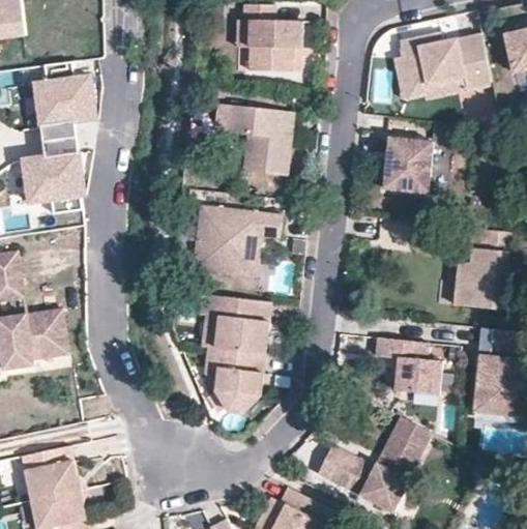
[(0,36),(25,33),(20,0),(0,0),(0,36)]
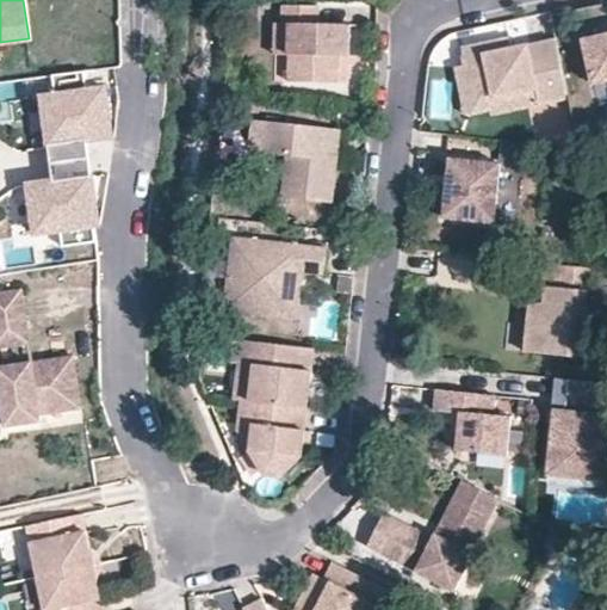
[(336,81),(336,55),(346,55),(347,23),(316,23),(317,5),(280,4),(280,23),(287,23),(286,53),(286,80),(336,81)]
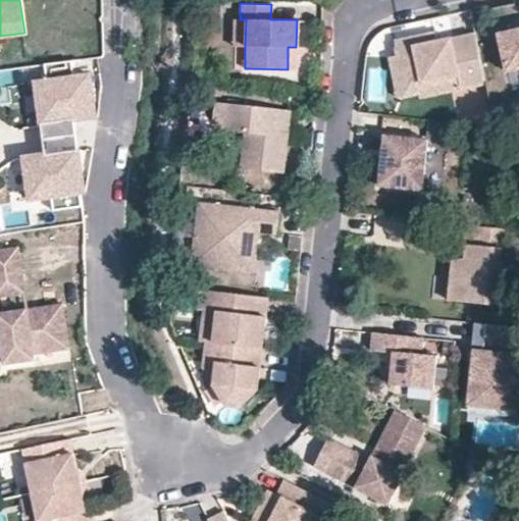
[(245,45),(246,19),(240,19),(232,19),(232,45),(245,45)]
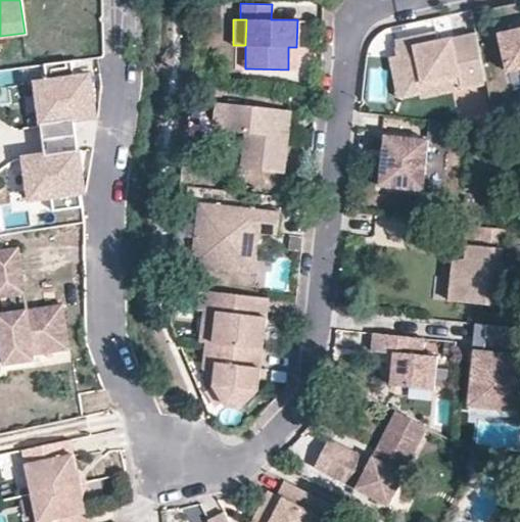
[(519,67),(519,28),(517,30),(499,34),(507,70),(519,67)]
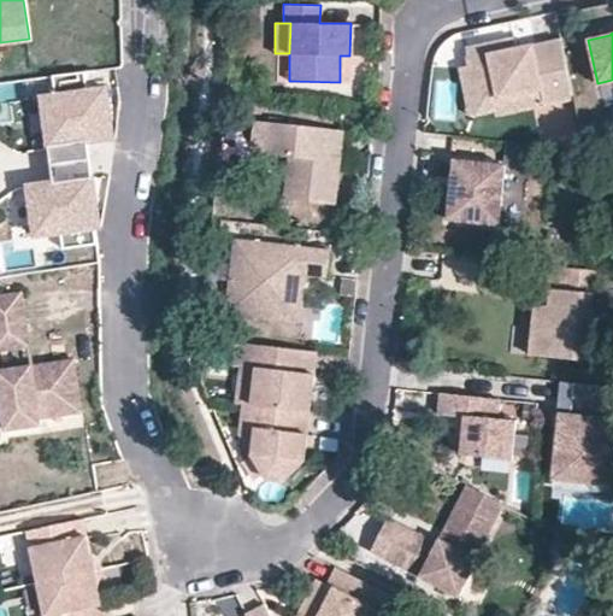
[(571,98),(559,39),(514,48),(512,37),(464,48),(467,65),(458,68),(466,104),(538,88),(542,104),(571,98)]
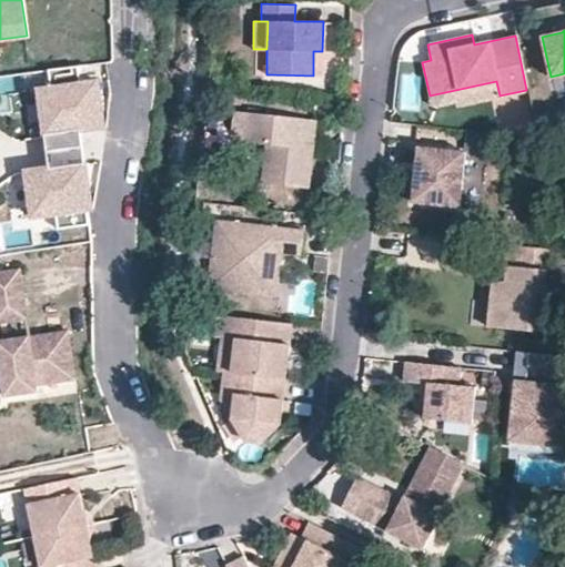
[(78,66),(47,70),(50,88),(38,89),(43,135),(80,130),(103,128),(97,81),(80,83),(78,66)]
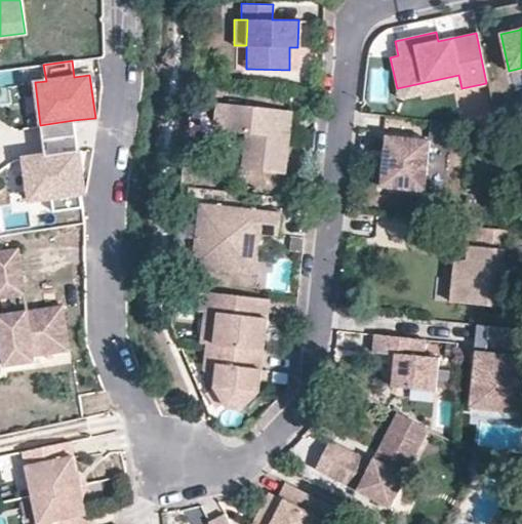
[(219,130),(223,103),(215,102),(212,129),(219,130)]
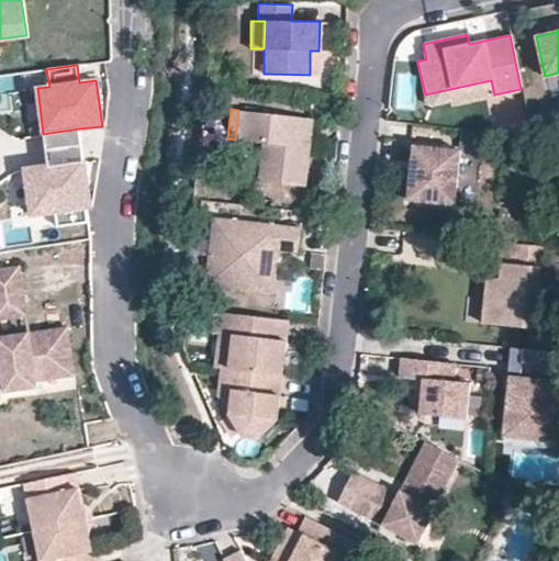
[(303,186),(311,119),(238,110),(235,139),(261,143),(257,180),(303,186)]
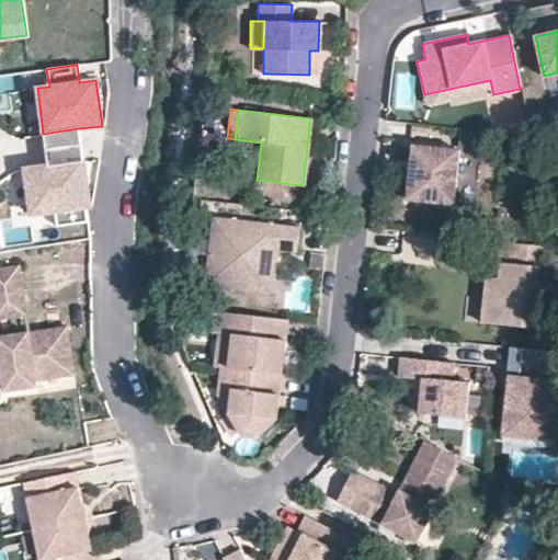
[(79,128),(43,134),(48,166),(49,166),(84,161),(79,128)]
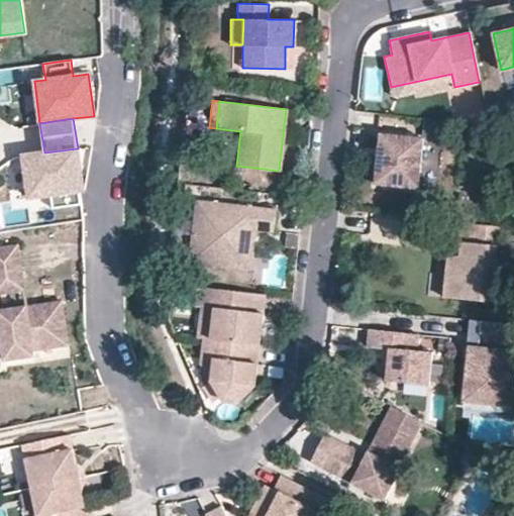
[(412,187),(418,137),(375,132),(370,183),(412,187)]
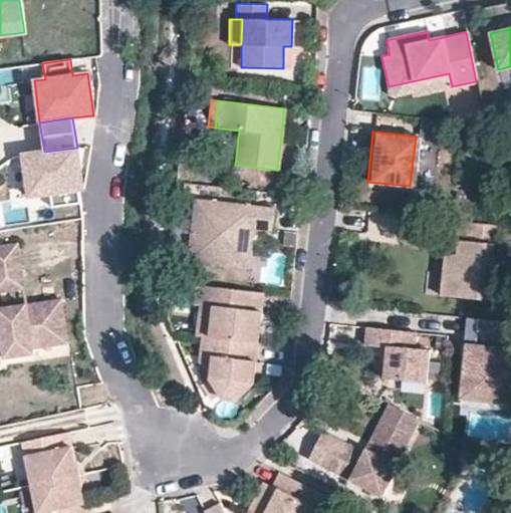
[(44,152),(23,155),(28,197),(50,194),(52,207),(80,203),(78,189),(82,189),(77,148),(45,152),(44,152)]
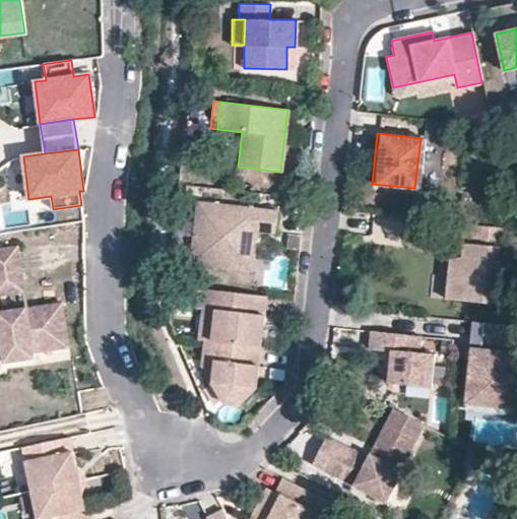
[(273,233),(275,210),(195,201),(188,264),(251,270),(254,241),(246,240),(247,230),(256,231),(273,233)]
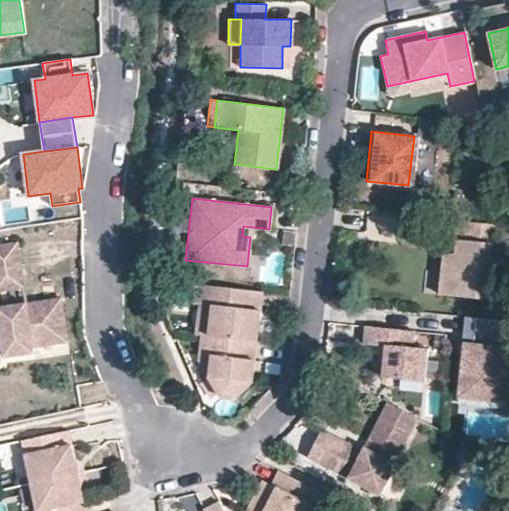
[(497,243),(489,243),(491,224),(450,220),(448,238),(455,239),(454,252),(443,251),(438,293),(491,298),(497,243)]
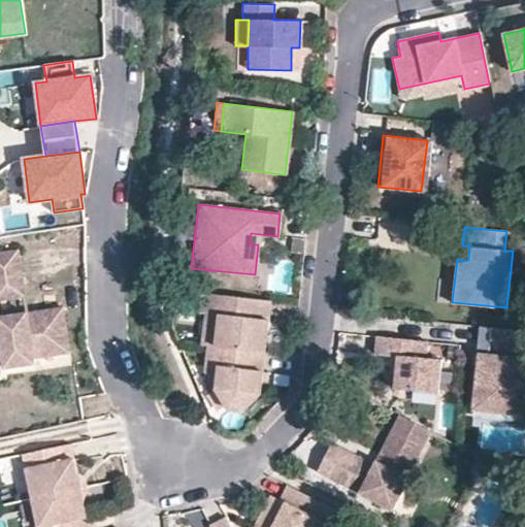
[(258,244),(260,234),(251,233),(250,243),(258,244)]
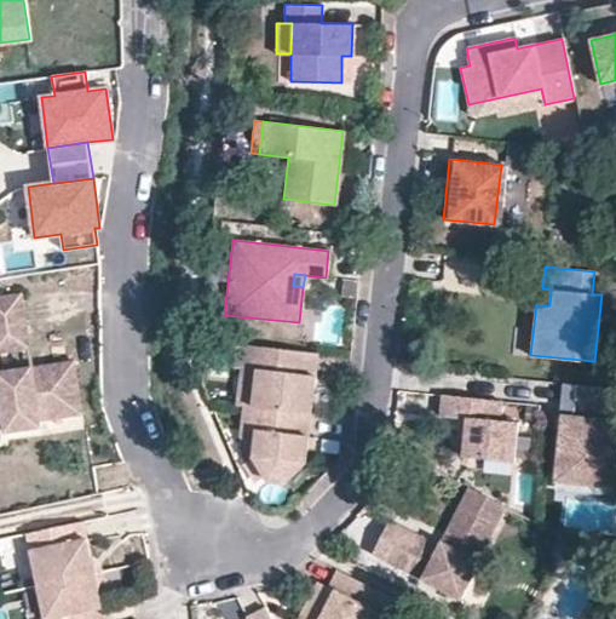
[(0,327),(19,324),(16,293),(0,296),(0,327)]
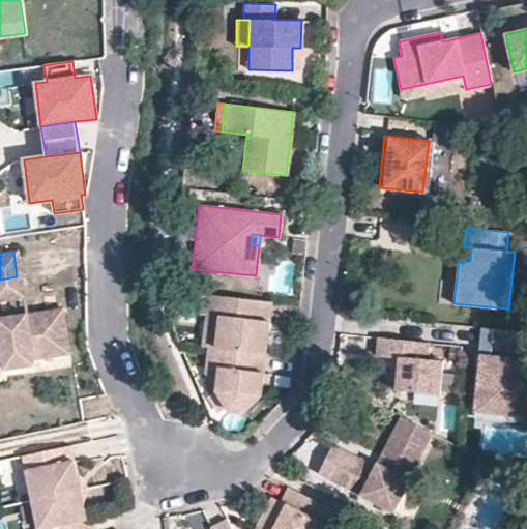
[(18,283),(17,276),(0,280),(0,371),(31,365),(30,358),(66,353),(59,309),(32,313),(33,320),(24,321),(22,314),(0,317),(0,300),(21,298),(18,283)]
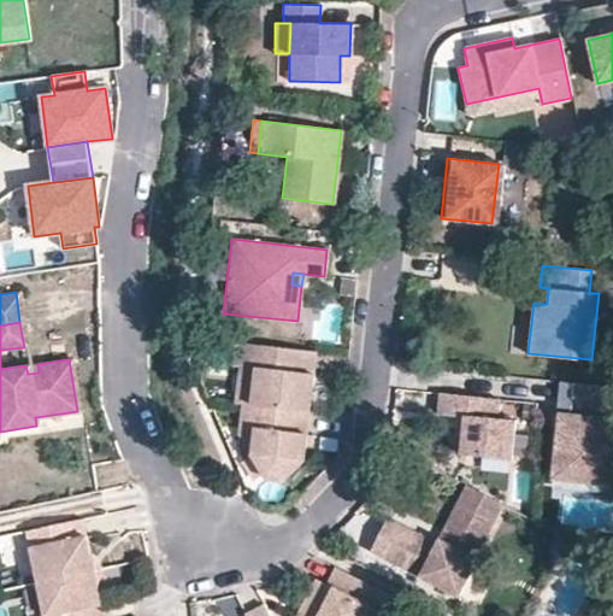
[(307,411),(312,374),(302,373),(305,350),(233,341),(230,365),(237,367),(254,369),(251,404),(298,410),(307,411)]
